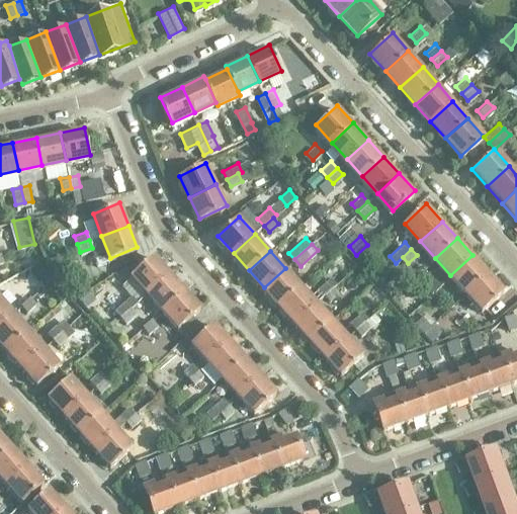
[(131,274),(147,292),(168,272),(153,255),(131,274)]
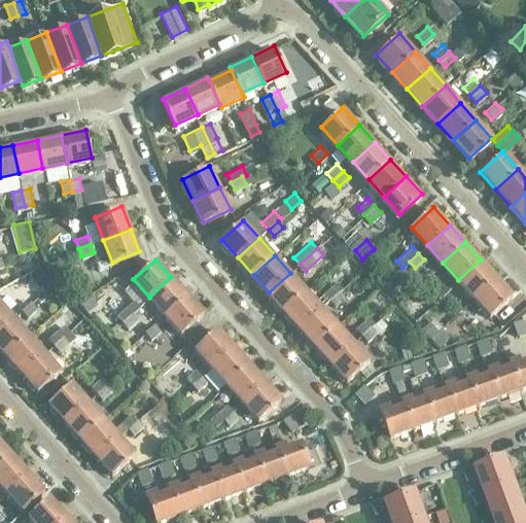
[(458,280),(475,297),(496,277),(481,259),(458,280)]
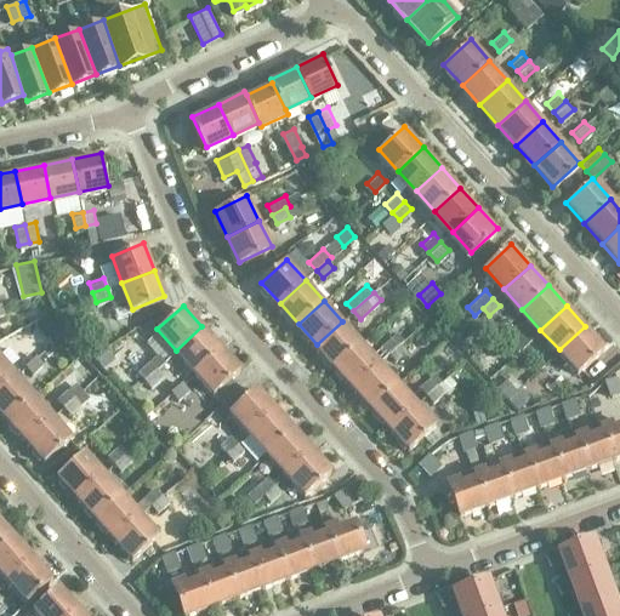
[(317,344),(335,365),(360,341),(342,321),(317,344)]
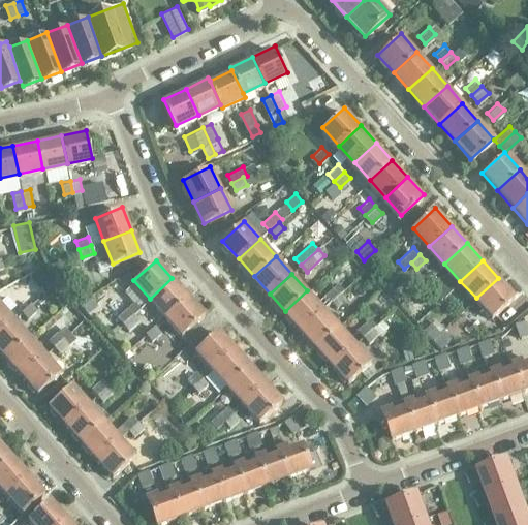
[(150,299),(165,316),(188,296),(172,278),(150,299)]
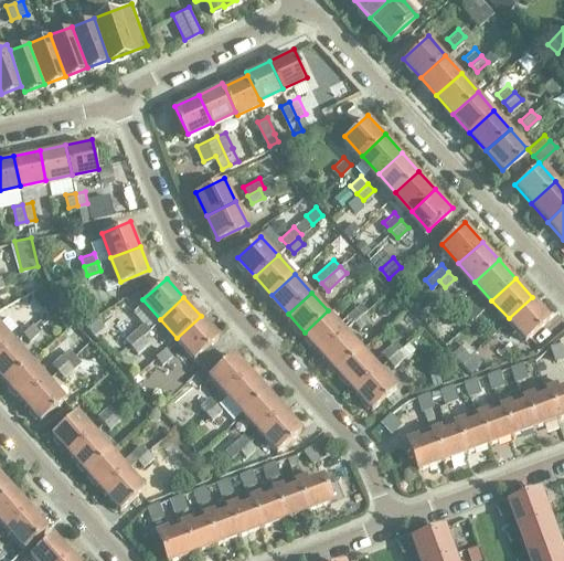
[(532,297),(509,318),(525,338),(550,316),(532,297)]
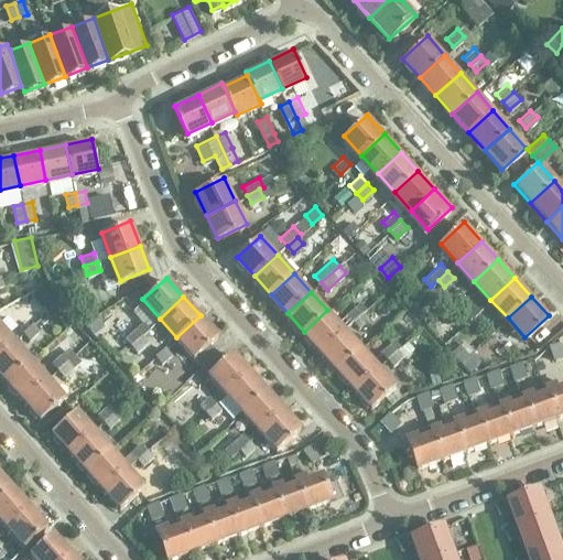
[(355,320),(365,311),(368,308),(361,300),(348,312),(355,320)]
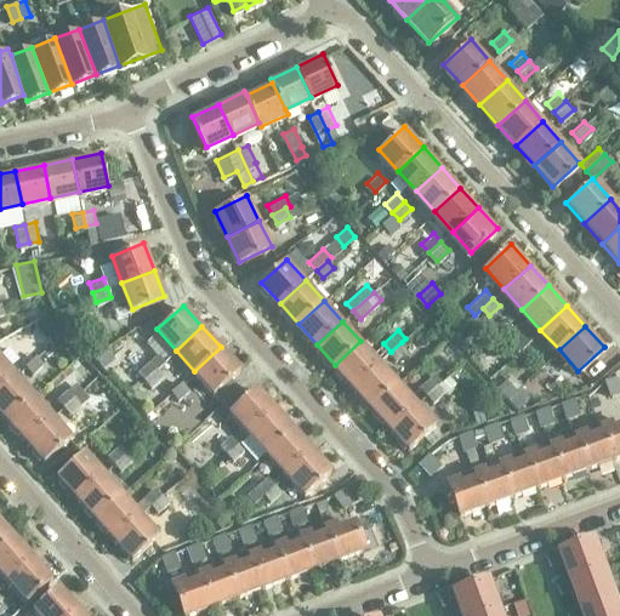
[(532,340),(523,331),(512,341),(521,351),(532,340)]
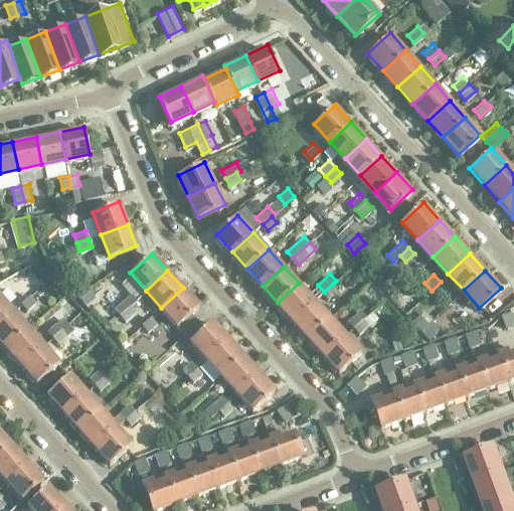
[(278,303),(294,319),(315,300),(299,283),(278,303)]
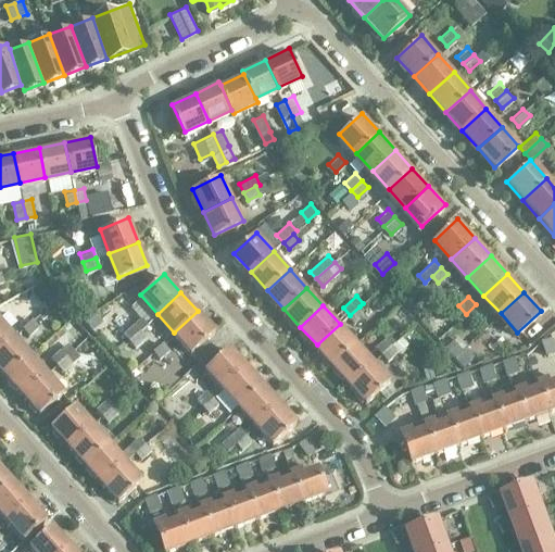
[(366,313),(360,306),(350,315),(356,322),(366,313)]
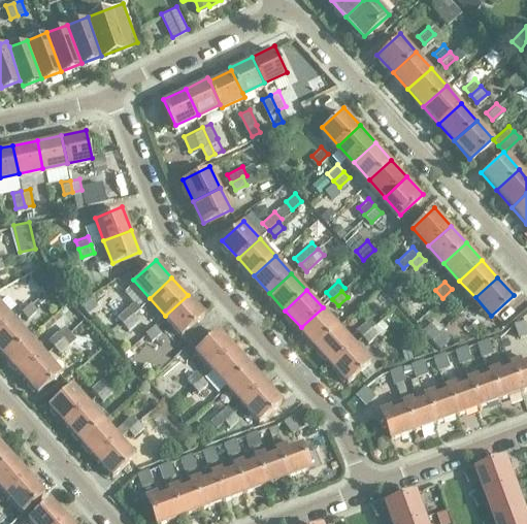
[(203,313),(188,295),(165,316),(180,333),(203,313)]
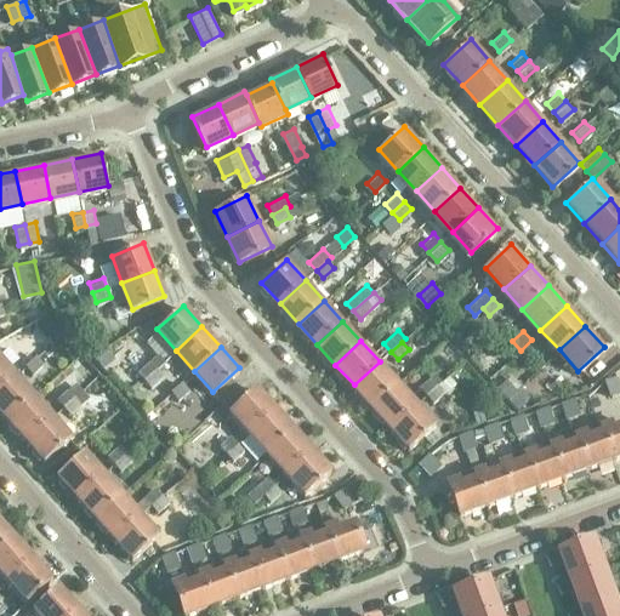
[(26,365),(33,372),(44,363),(37,355),(26,365)]
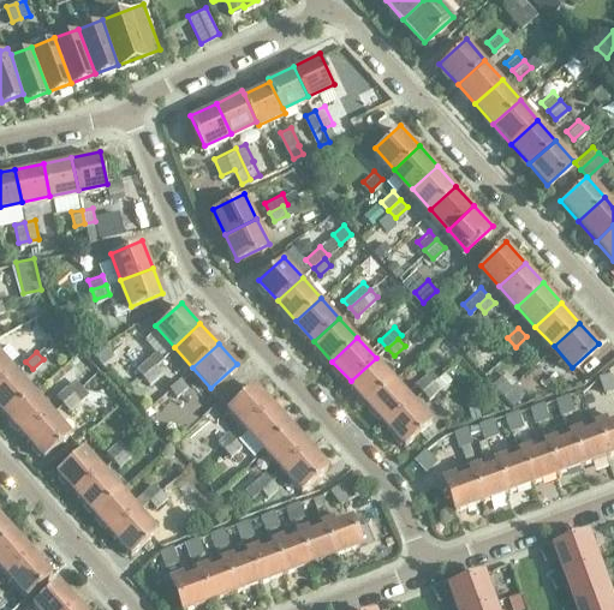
[(0,384),(16,371),(0,353),(0,384)]
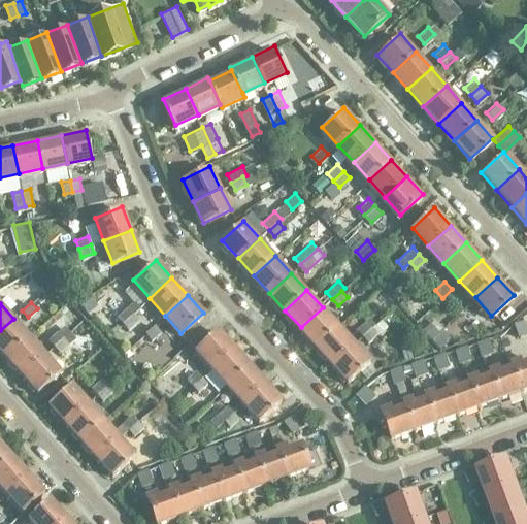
[(116,316),(122,322),(133,313),(127,305),(116,316)]
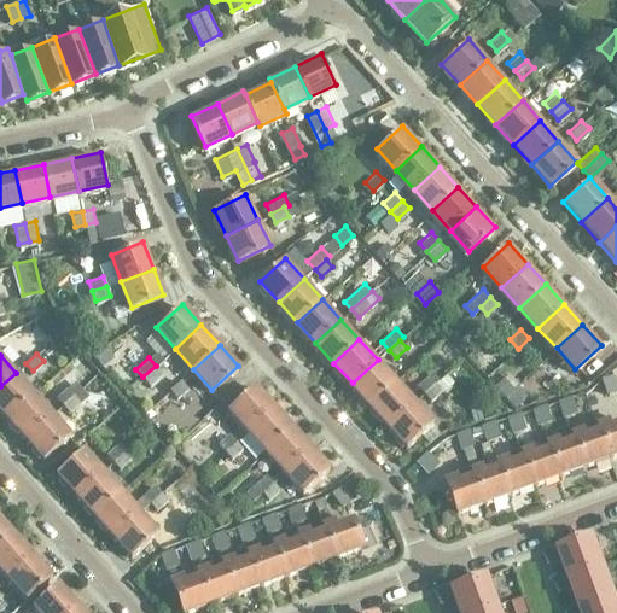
[(353,383),(371,403),(396,380),(378,360),(353,383)]
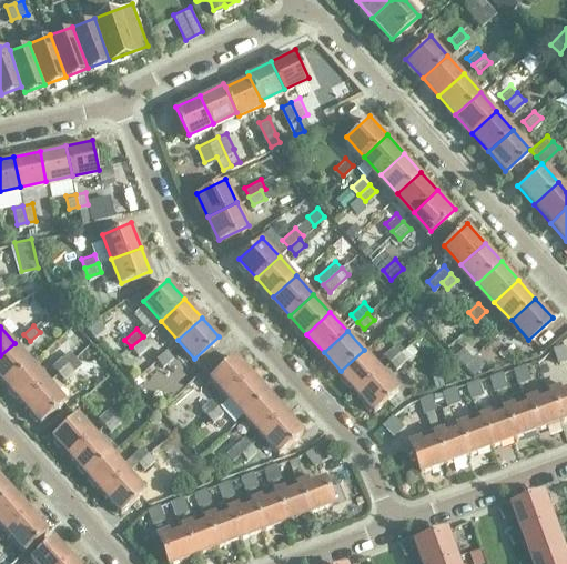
[(150,343),(143,336),(131,346),(138,354),(150,343)]
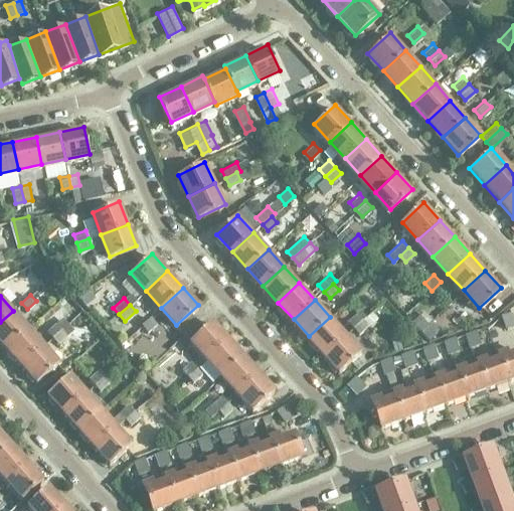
[(355,325),(364,317),(367,314),(361,307),(348,319),(355,325)]
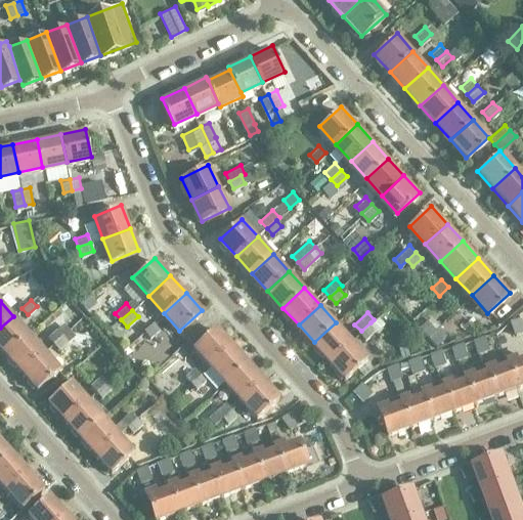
[(522,315),(511,319),(517,333),(522,330),(522,315)]
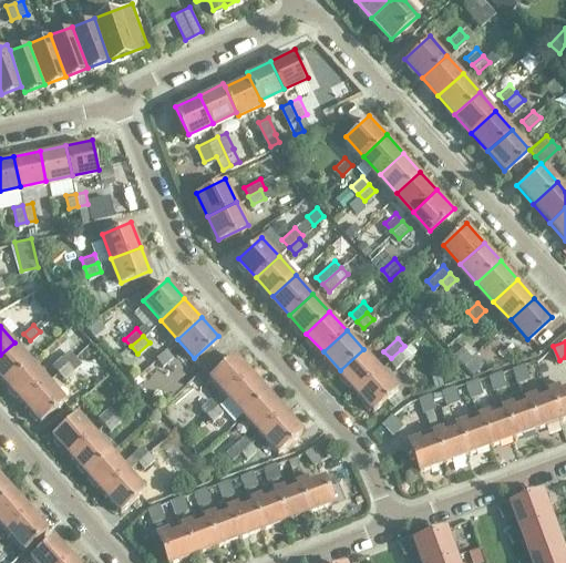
[(14,343),(0,355),(0,374),(7,382),(31,360),(14,343)]
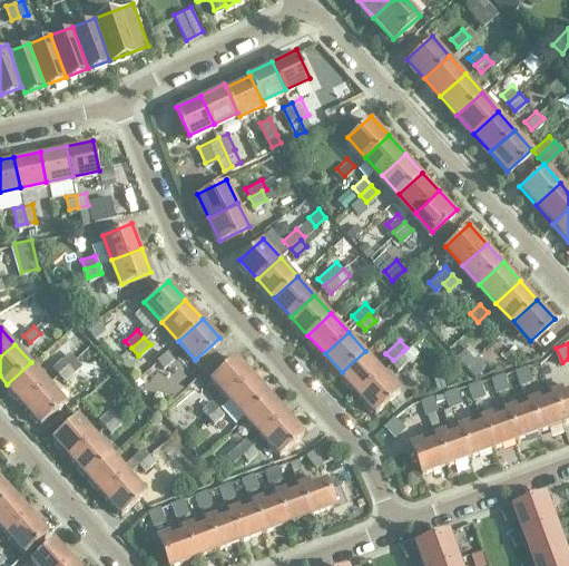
[(458,353),(467,363),(474,355),(466,345),(458,353)]
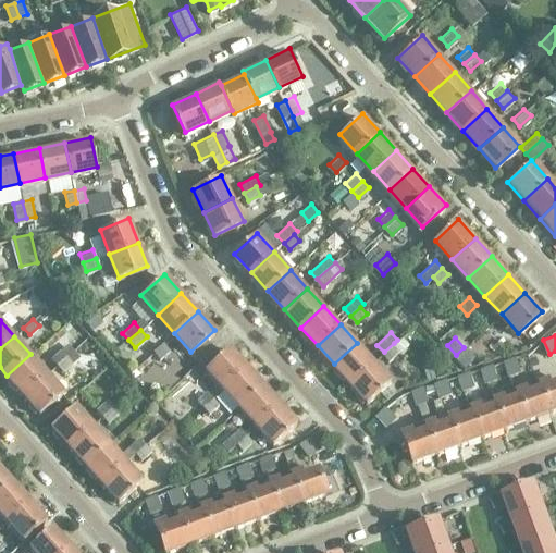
[(164,342),(152,352),(159,359),(170,348),(164,342)]
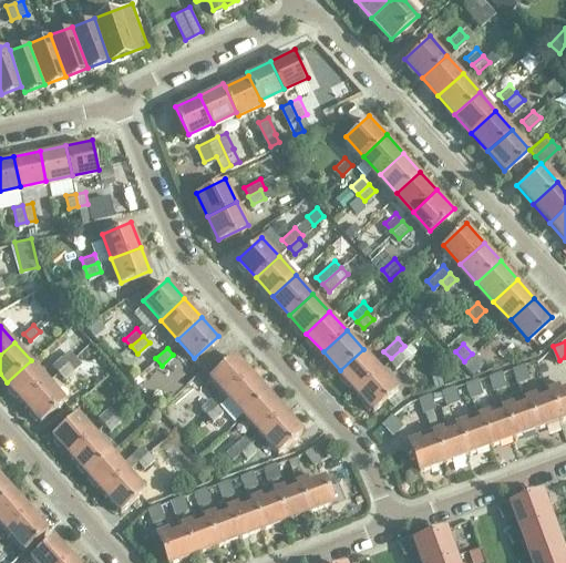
[(380,368),(363,349),(340,370),(357,389),(380,368)]
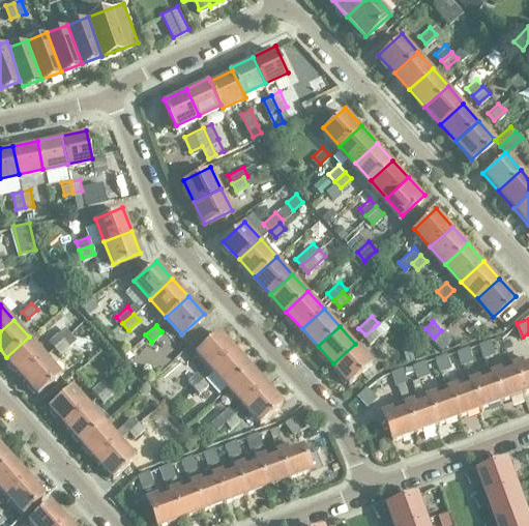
[(380,332),(375,326),(365,334),(371,342),(380,332)]
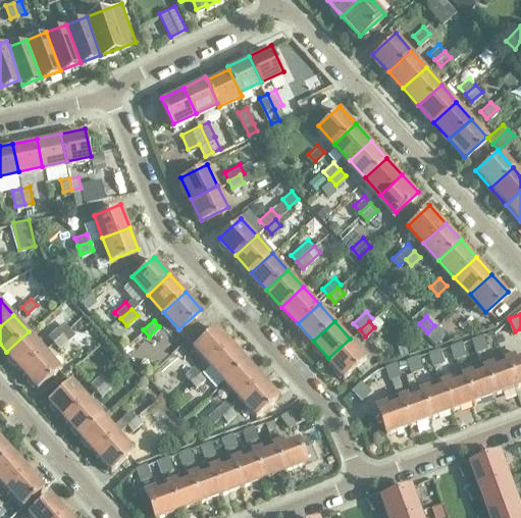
[(438,321),(434,325),(427,332),(435,341),(447,330),(438,321)]
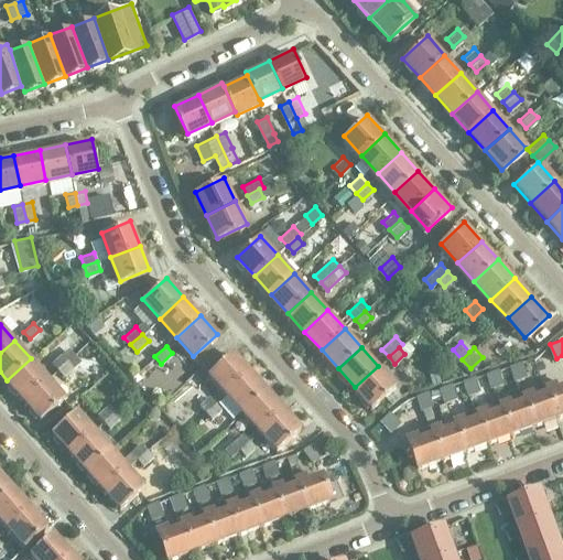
[(50,362),(56,368),(67,359),(61,352),(50,362)]
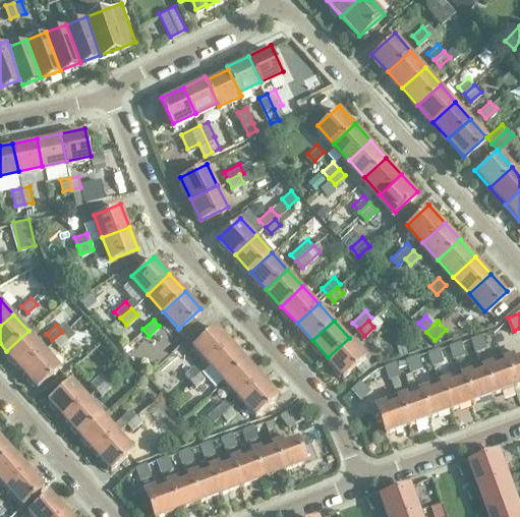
[(193,346),(209,363),(231,343),(216,326),(193,346)]
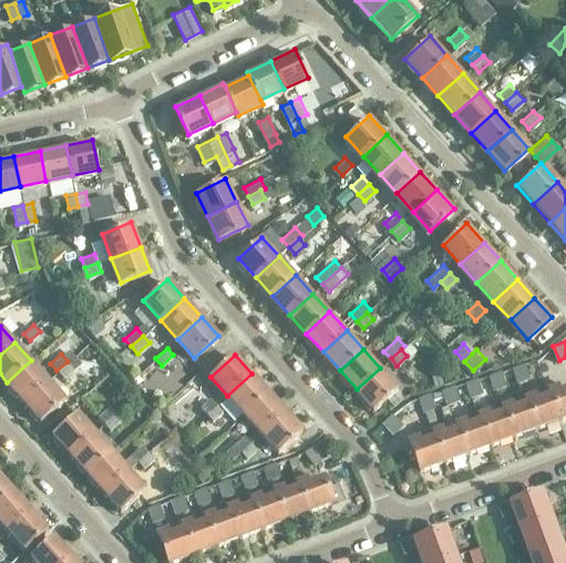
[(31,360),(7,382),(23,401),(48,379),(31,360)]
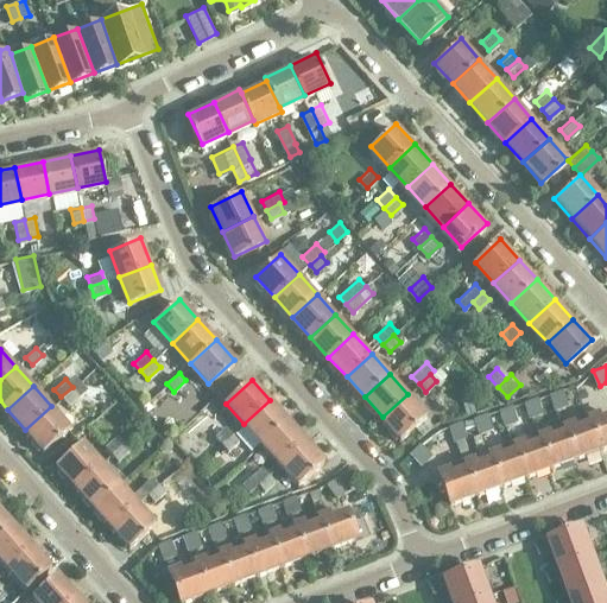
[(80,394),(73,387),(61,397),(68,404),(80,394)]
